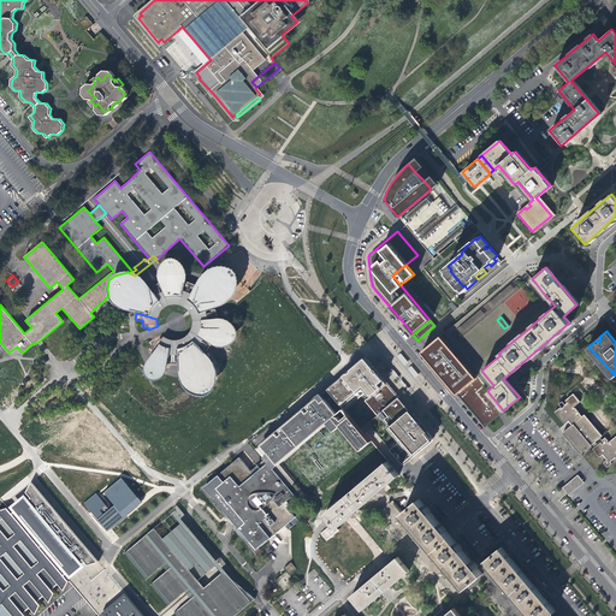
[(163,337),(161,333),(153,338),(154,339),(149,343),(152,345),(149,349),(153,353),(163,337)]
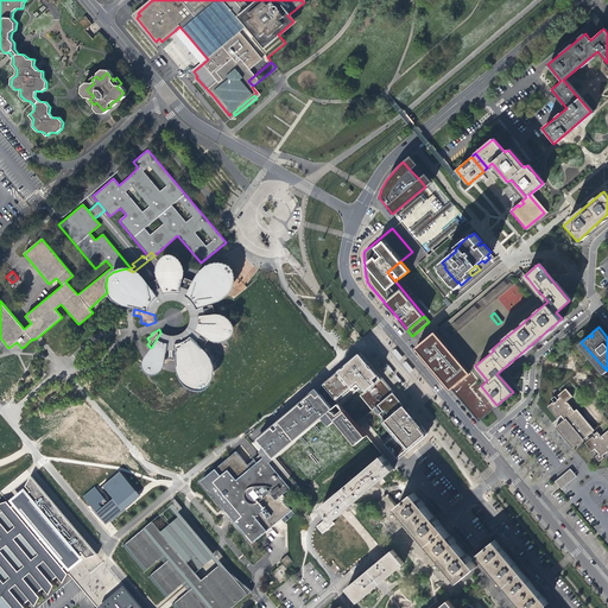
[(496,405),(481,386),(480,386),(462,365),(435,331),(416,347),(419,353),(438,374),(447,385),(449,387),(451,390),(461,401),(468,410),(473,416),(477,422),(495,406),(496,405)]
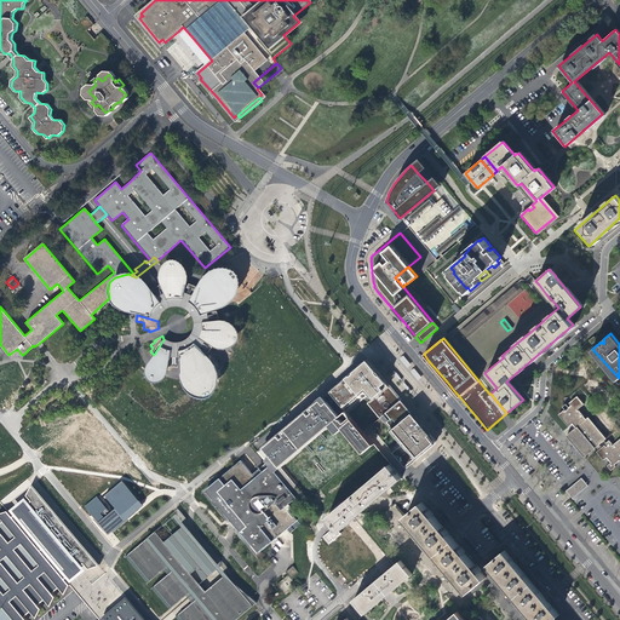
[(616,379),(619,378),(592,349),(591,350),(616,379)]
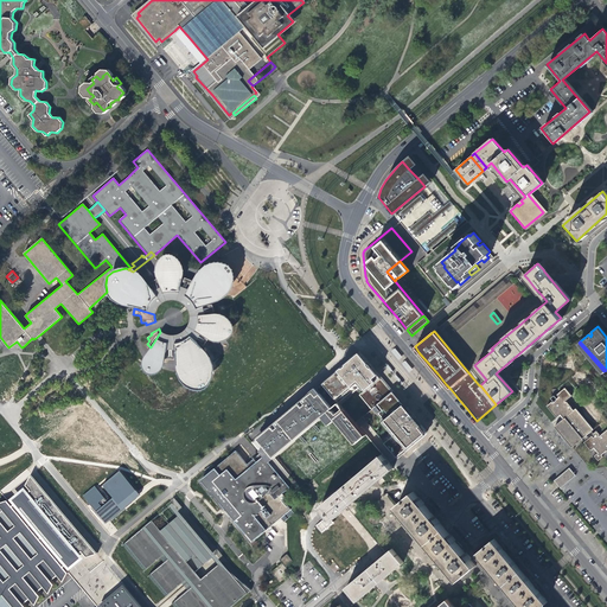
[(402,357),(395,349),(393,351),(398,359),(402,357)]
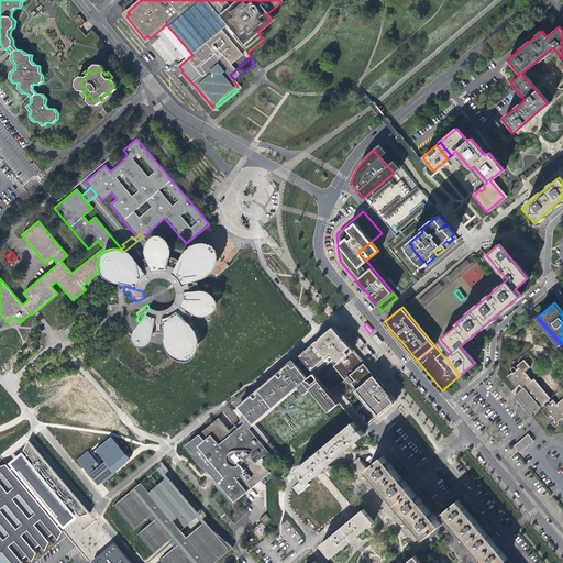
[(335,387),(368,424),(396,400),(387,390),(381,383),(373,374),(366,366),(346,342),(337,331),(333,327),(329,330),(319,338),(305,350),(298,356),(329,393),(335,387)]
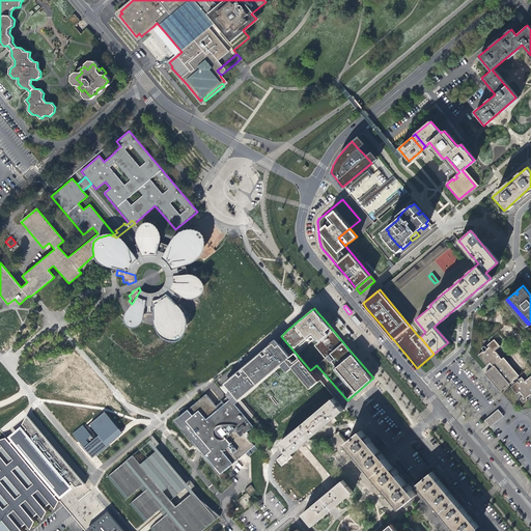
[(361,323),(355,315),(352,317),(358,325),(361,323)]
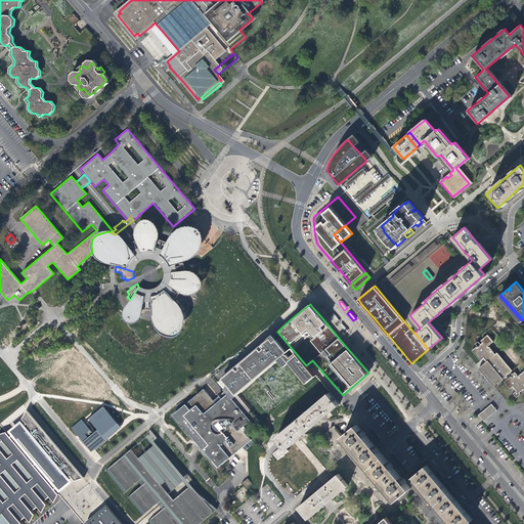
[(277,332),(222,378),(236,394),(282,355),(306,384),(315,376),(306,365),(277,332)]
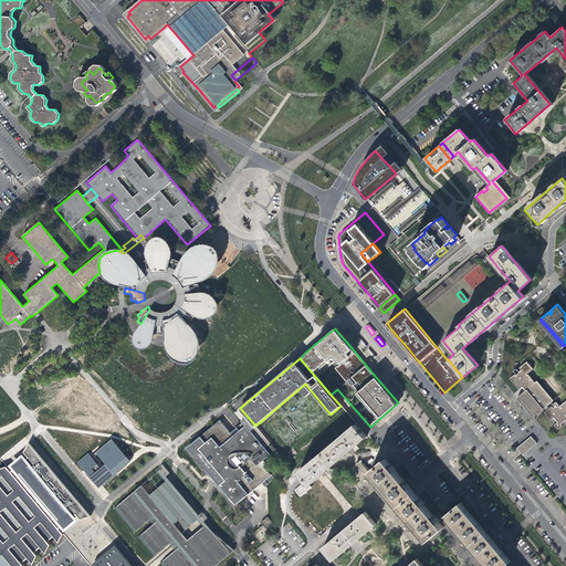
[(523,390),(517,396),(534,415),(541,409),(551,401),(553,399),(536,380),(533,383),(533,380),(527,374),(526,375),(525,374),(531,368),(525,360),(517,367),(520,369),(517,371),(514,368),(511,370),(514,375),(513,375),(512,375),(507,378),(516,389),(520,386),(523,389),(523,390)]
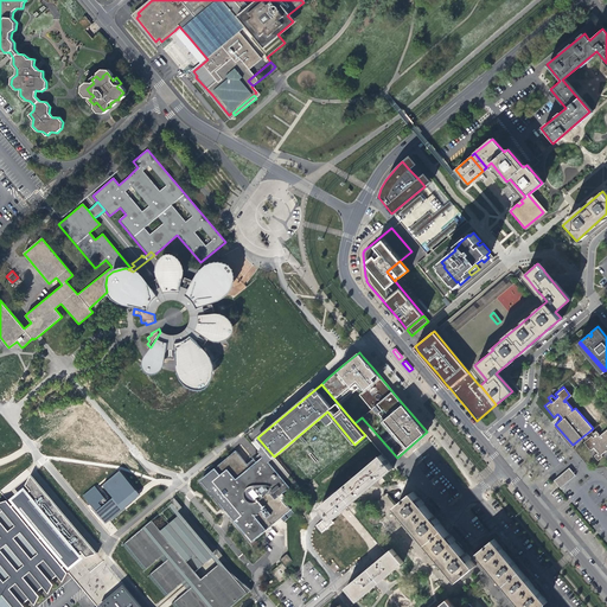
[(570,447),(573,445),(555,425),(553,426),(570,447)]
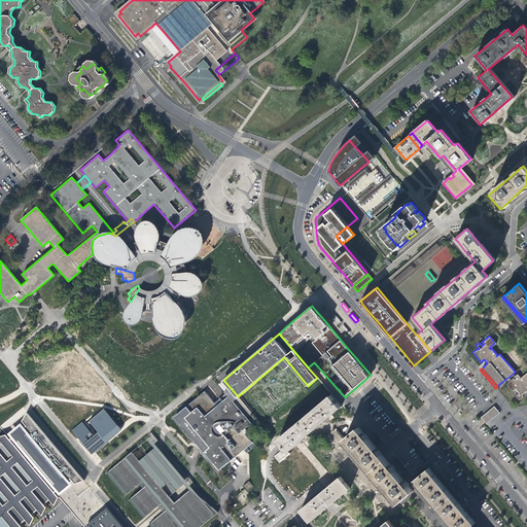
[(518,374),(515,376),(505,384),(505,385),(512,391),(514,389),(518,393),(515,396),(518,400),(522,397),(521,395),(526,391),(526,386),(526,372),(520,379),(519,378),(520,377),(518,374)]
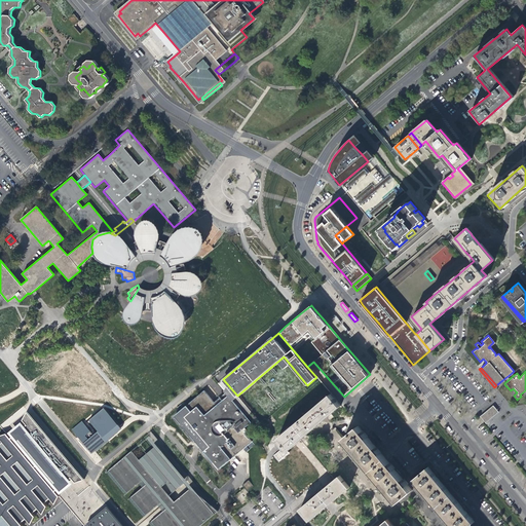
[(514,375),(512,373),(502,380),(504,383),(514,375)]
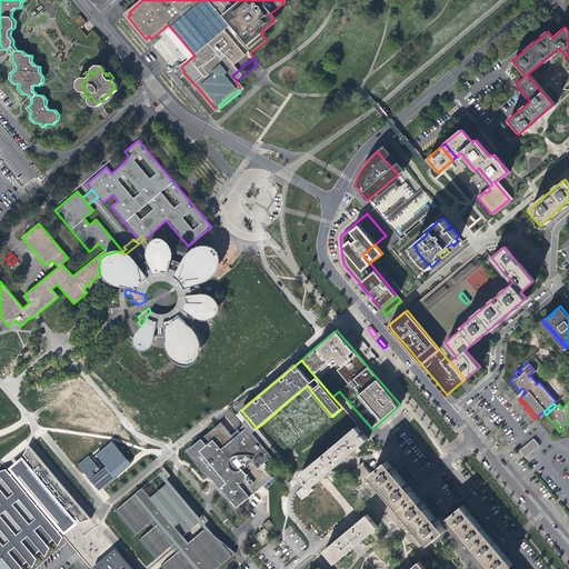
[(263,485),(272,477),(266,468),(281,458),(257,428),(250,420),(231,435),(221,422),(188,449),(236,507),(263,485)]
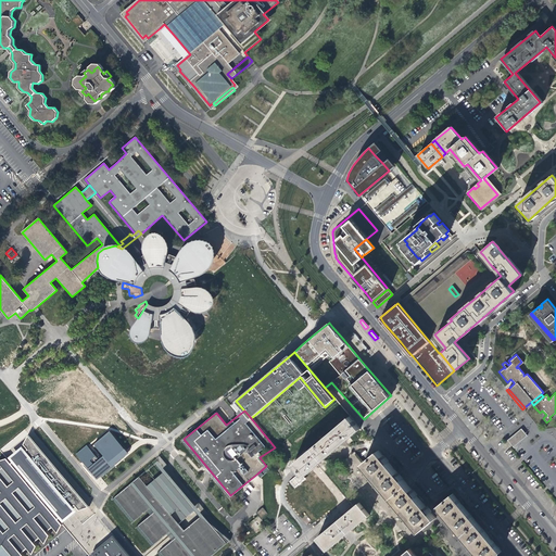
[(507,440),(513,447),(527,436),(521,429),(507,440)]
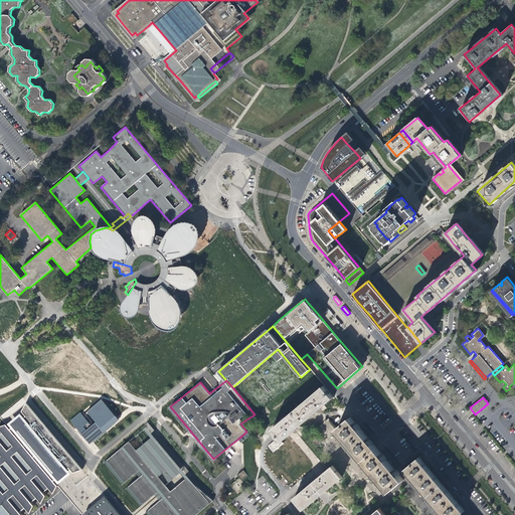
[(120,419),(102,398),(88,411),(97,421),(92,425),(80,412),(70,420),(91,444),(120,419)]
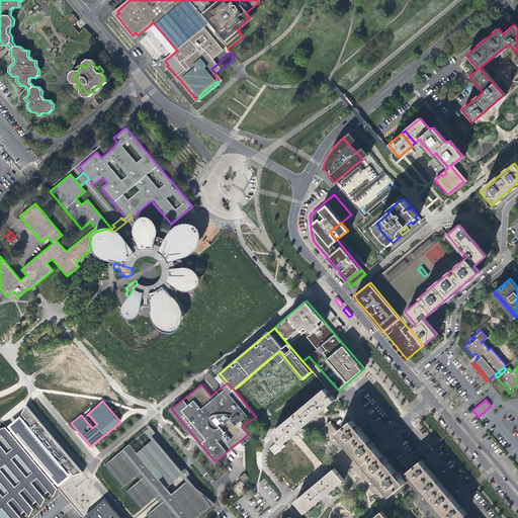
[(82,472),(26,405),(21,414),(25,419),(22,419),(20,416),(14,421),(7,427),(0,428),(0,432),(2,435),(0,437),(0,517),(20,517),(18,515),(24,511),(28,516),(33,508),(30,505),(36,501),(40,506),(46,498),(42,495),(49,491),(53,497),(57,489),(54,484),(69,470),(73,476),(82,472)]
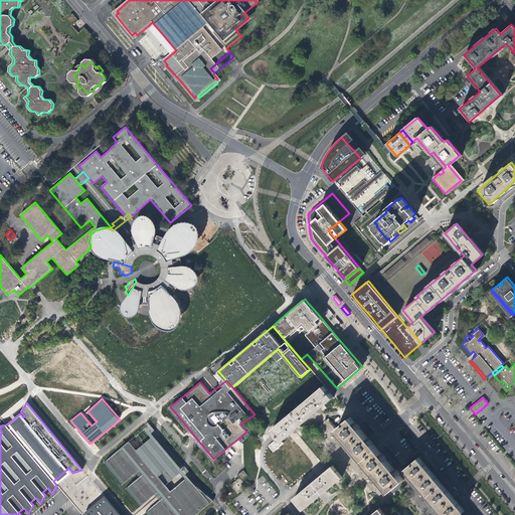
[(298,405),(273,426),(274,426),(298,406),(298,405)]
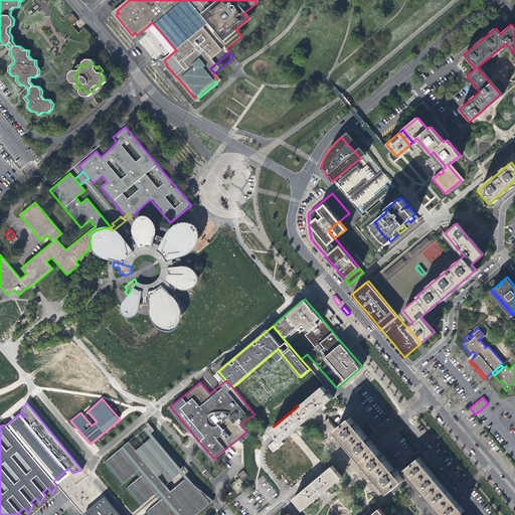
[(401,481),(349,419),(348,418),(335,430),(388,492),(401,481)]
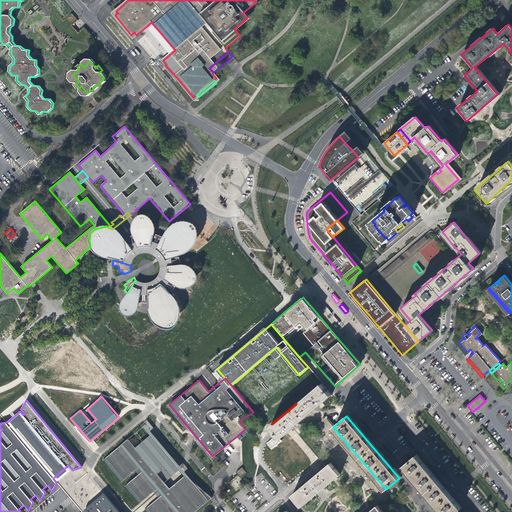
[(307,436),(302,440),(323,466),(328,462),(338,474),(334,478),(349,496),(361,510),(367,505),(369,505),(371,504),(374,504),(376,503),(378,501),(380,499),(382,496),(383,493),(384,491),(386,489),(333,427),(327,419),(325,421),(322,421),(319,421),(317,422),(315,423),(313,424),(312,425),(310,427),(309,429),(308,431),(307,433),(307,436)]
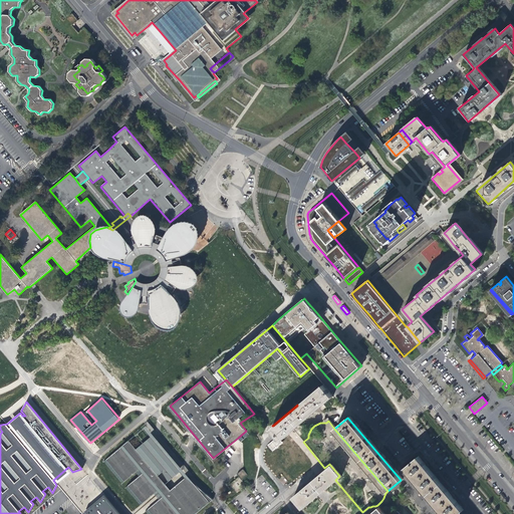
[(249,435),(246,431),(238,438),(241,441),(249,435)]
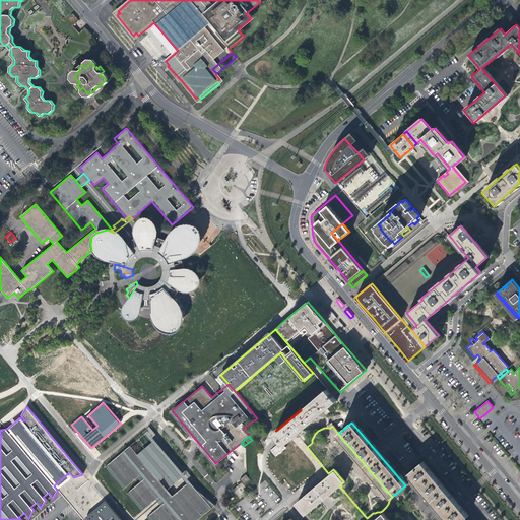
[(274,455),(287,445),(285,442),(283,444),(280,440),(278,441),(269,448),(274,455)]
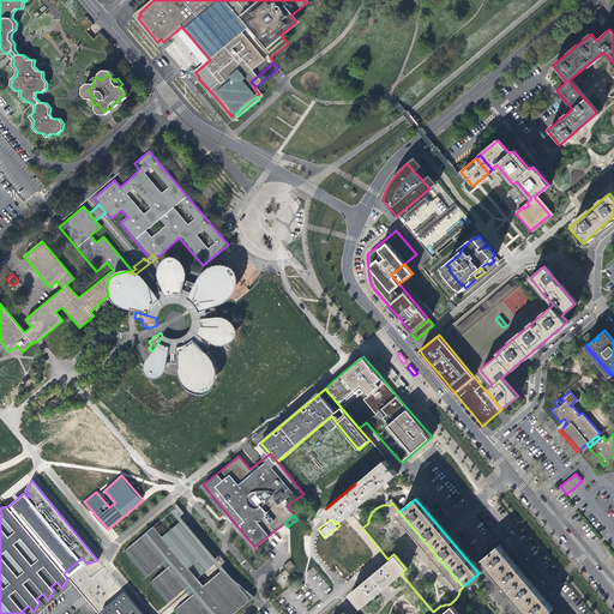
[(184,521),(163,537),(180,557),(192,547),(209,567),(197,578),(203,585),(223,569),(184,521)]
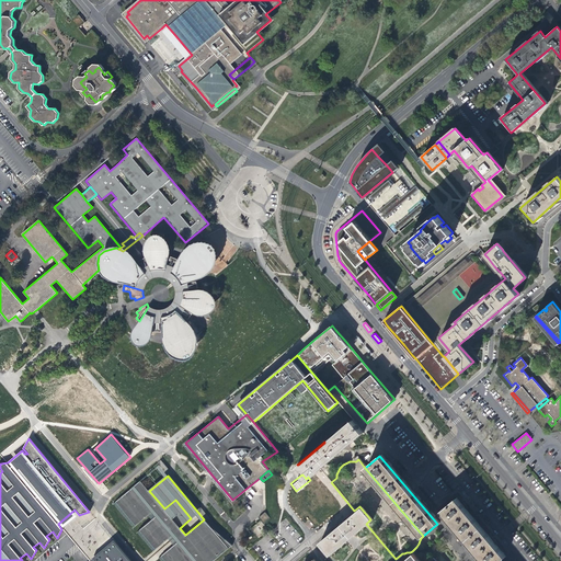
[(202,560),(212,560),(230,546),(235,542),(229,539),(204,519),(185,535),(180,528),(191,518),(175,500),(164,508),(149,491),(142,483),(136,489),(134,485),(115,502),(135,526),(153,511),(156,513),(152,515),(153,517),(137,531),(152,550),(173,534),(179,540),(160,556),(163,560),(192,560),(193,560),(198,557),(202,560)]
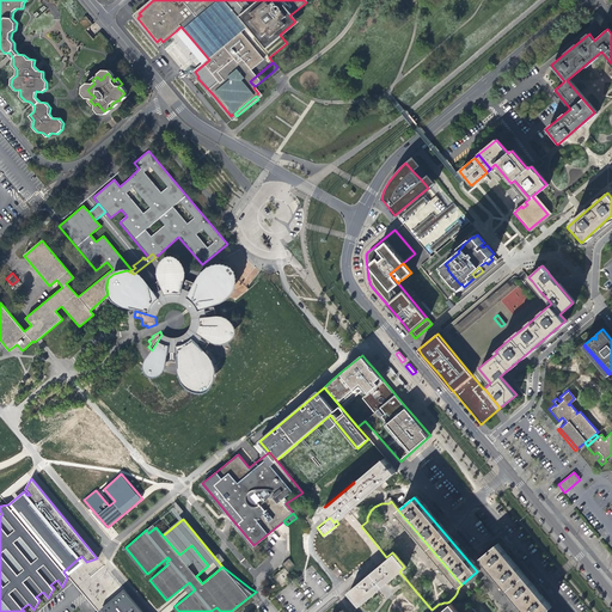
[(280,564),(283,568),(287,571),(293,565),(287,558),(280,564)]
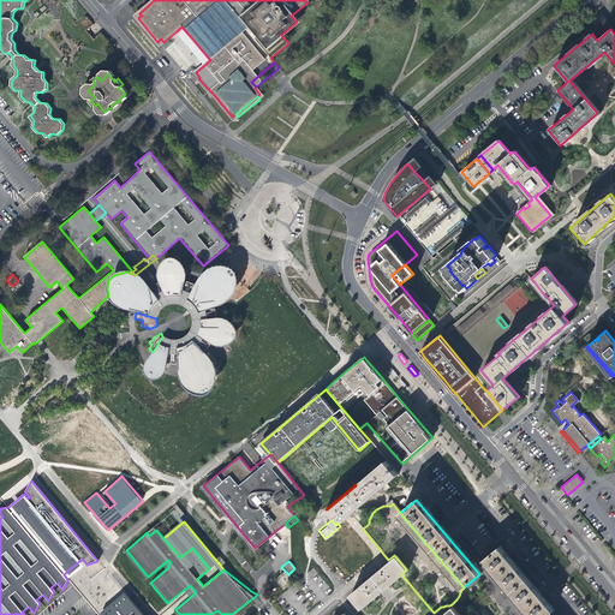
[(288,574),(285,571),(274,579),(282,590),(294,580),(288,574)]
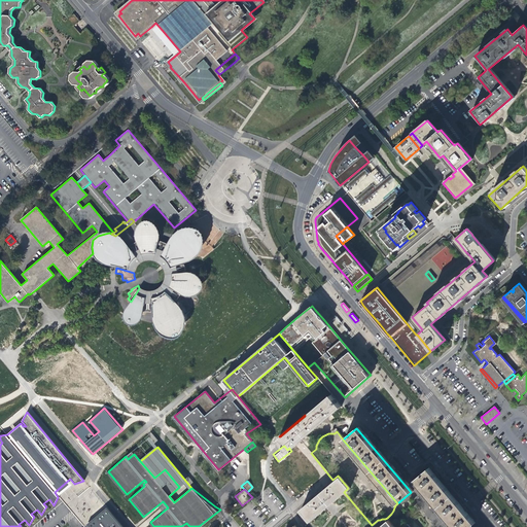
[(121,526),(107,508),(88,526),(121,526)]
